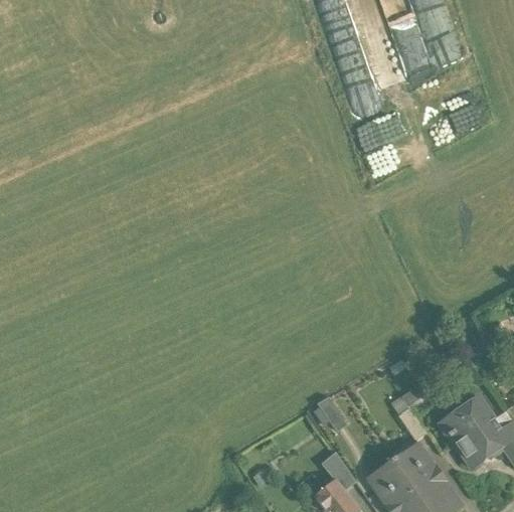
[(312,0),(343,100),(408,79),(396,43),(362,54),(345,0),(312,0)]
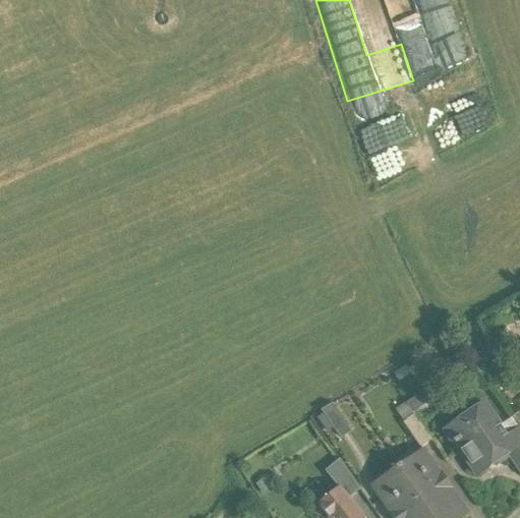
[(414,0),(438,66),(463,58),(442,0),(414,0)]
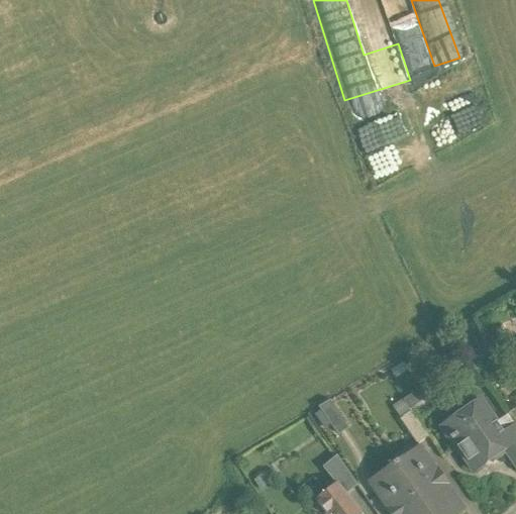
[(417,386),(402,397),(408,406),(424,396),(417,386)]
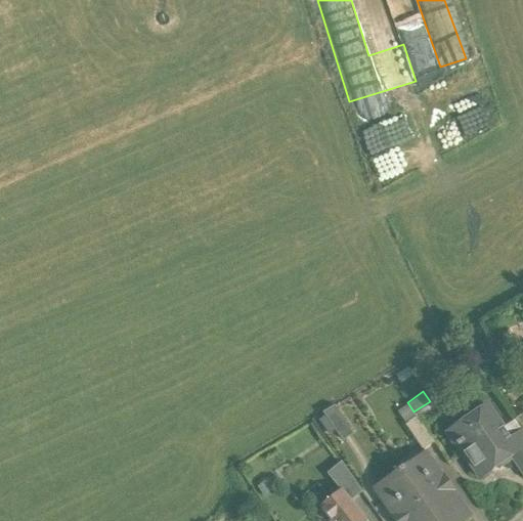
[(351,429),(334,402),(322,410),(340,436),(351,429)]
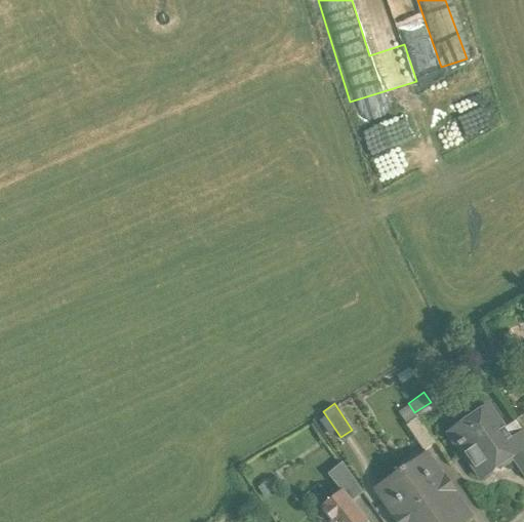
[(510,436),(488,403),(459,423),(468,433),(455,441),(479,476),(510,455),(519,449),(510,436)]
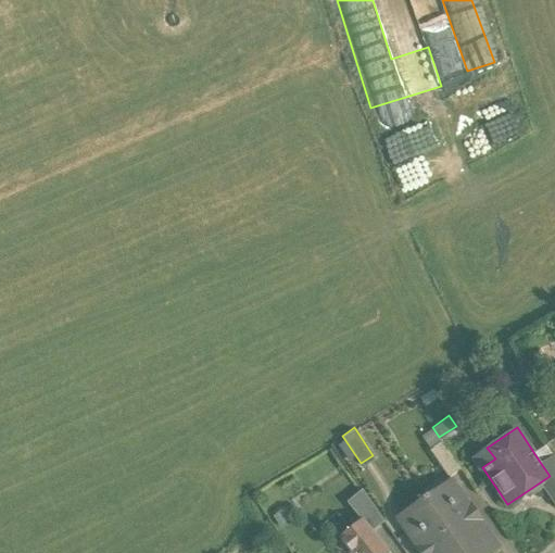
[(554,435),(545,442),(553,453),(554,456),(554,435)]
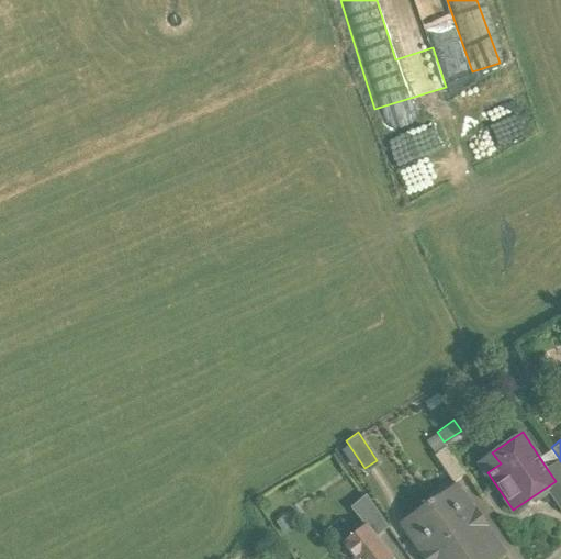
[(446,445),(434,454),(452,481),(464,472),(446,445)]
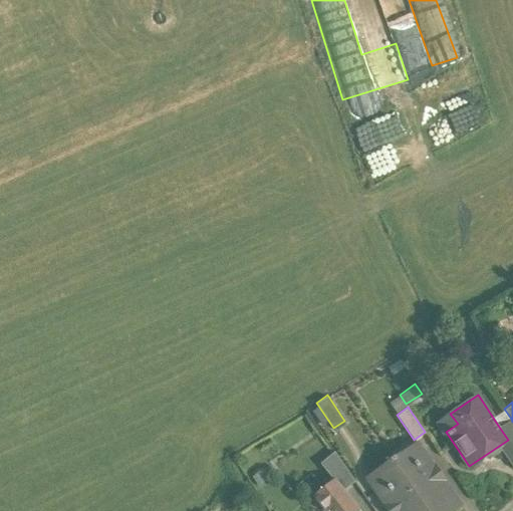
[(512,422),(511,419),(499,427),(508,440),(499,446),(512,466),(512,422)]
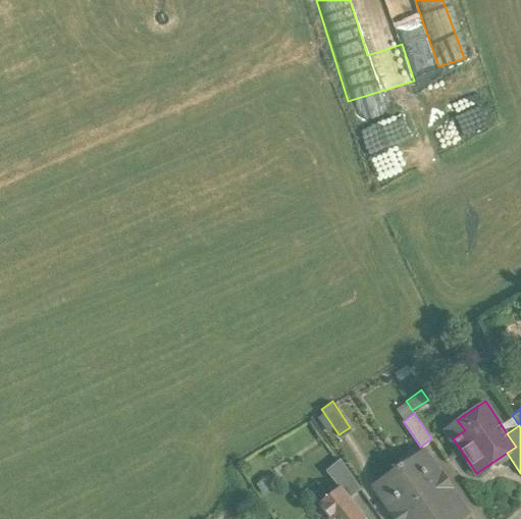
[(424,450),(403,465),(401,463),(398,465),(434,518),(449,518),(465,508),(424,450)]
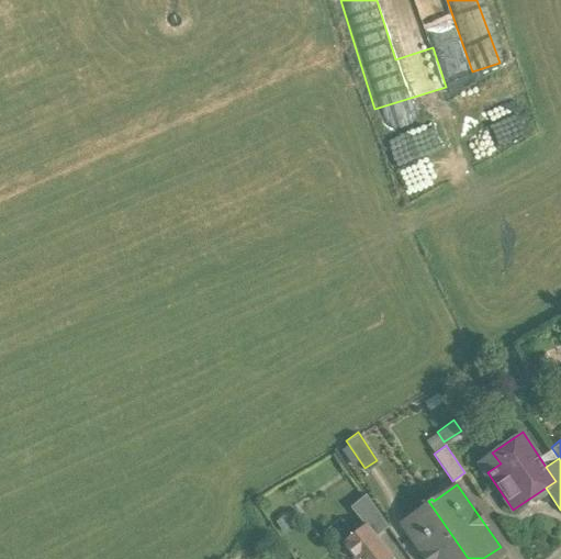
[(366,493),(350,506),(365,524),(366,524),(376,535),(388,525),(366,493)]
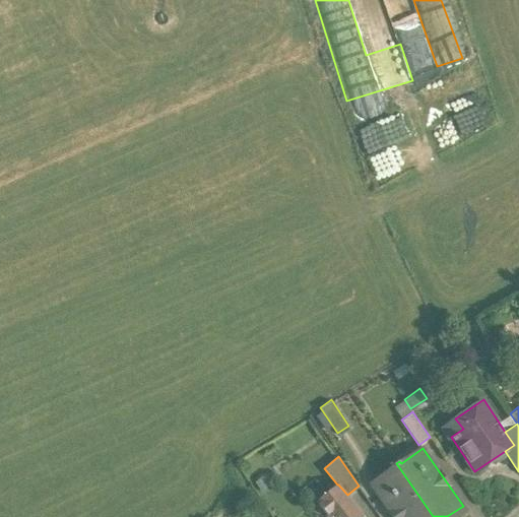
[(398,470),(374,487),(395,516),(433,516),(396,463),(394,464),(398,470)]
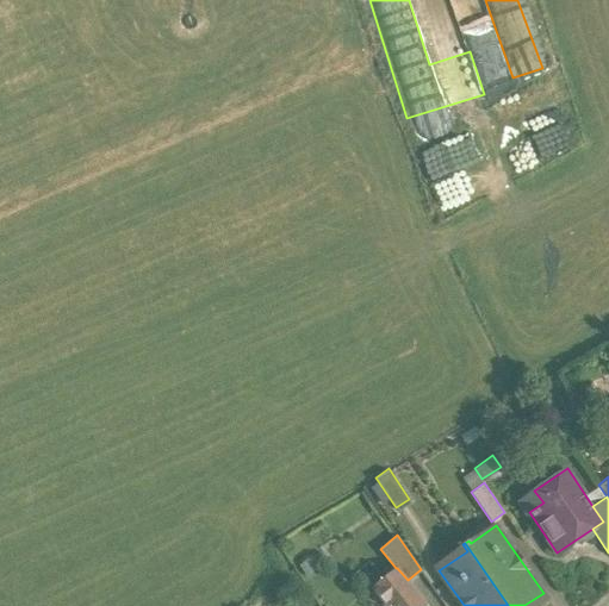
[(427,605),(408,580),(397,568),(396,568),(372,587),(387,605),(396,599),(401,605),(427,605)]
